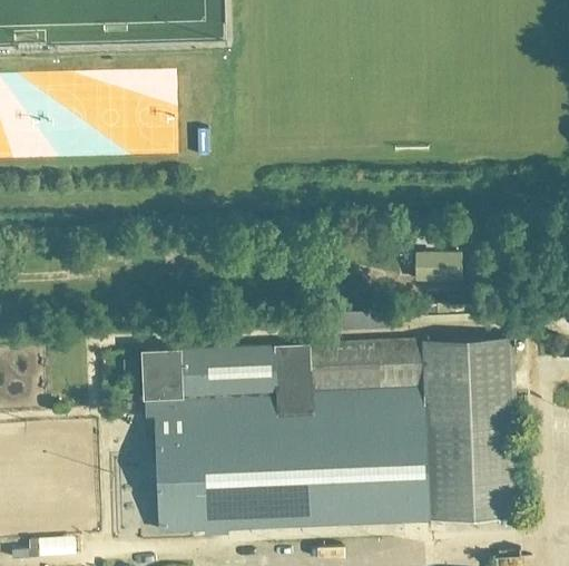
[(470,253),(469,240),(469,228),(452,230),(453,254),(470,253)]
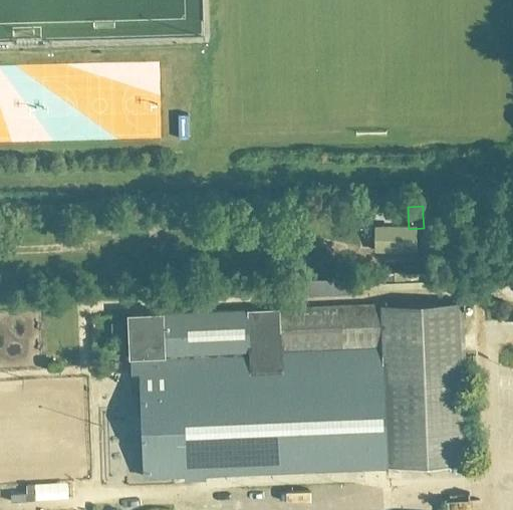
[(399,210),(372,211),(373,222),(399,222),(399,210)]
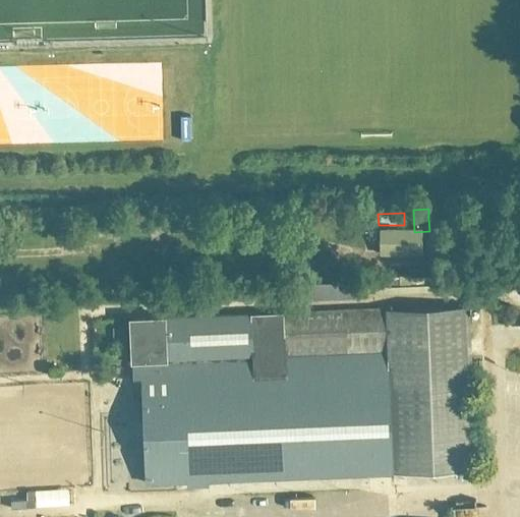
[(379,233),(379,238),(379,260),(421,260),(421,233),(379,233)]
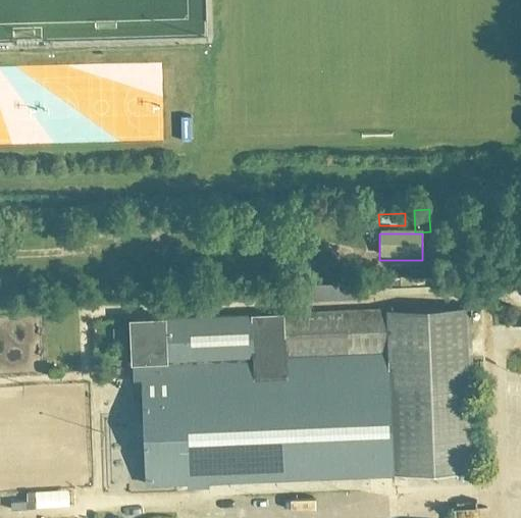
[(380,264),(381,277),(435,275),(435,262),(380,264)]
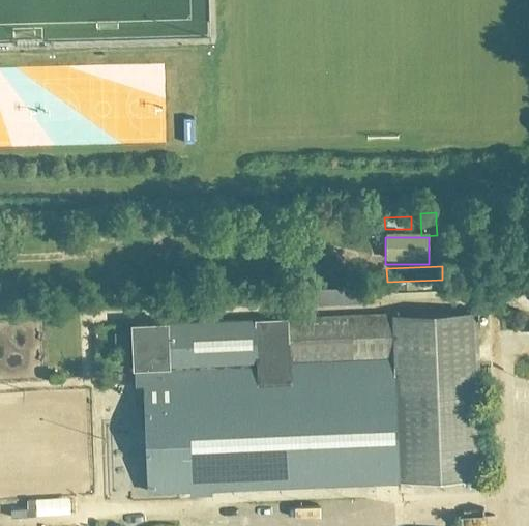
[(481,481),(476,368),(474,316),(391,319),(287,323),(287,322),(130,328),(131,375),(133,375),(133,389),(143,389),(147,496),(186,494),(186,499),(211,498),(211,493),(378,486),(481,481)]
